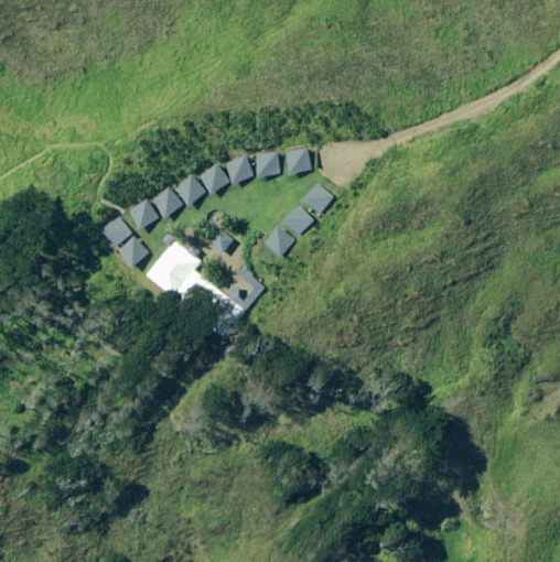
[(311,169),(308,148),(284,152),(289,173),(311,169)]
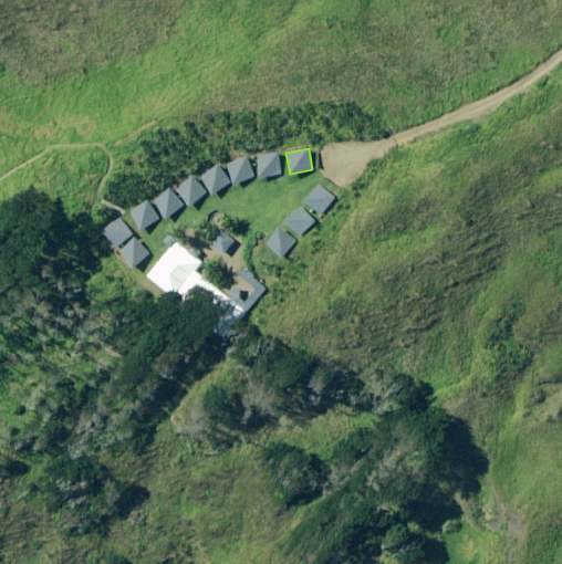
[(281,174),(280,153),(256,155),(257,176),(281,174)]
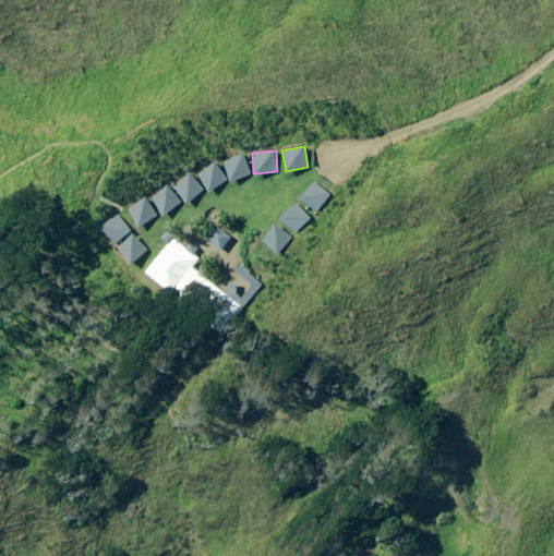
[(248,174),(241,154),(223,160),(229,180),(248,174)]
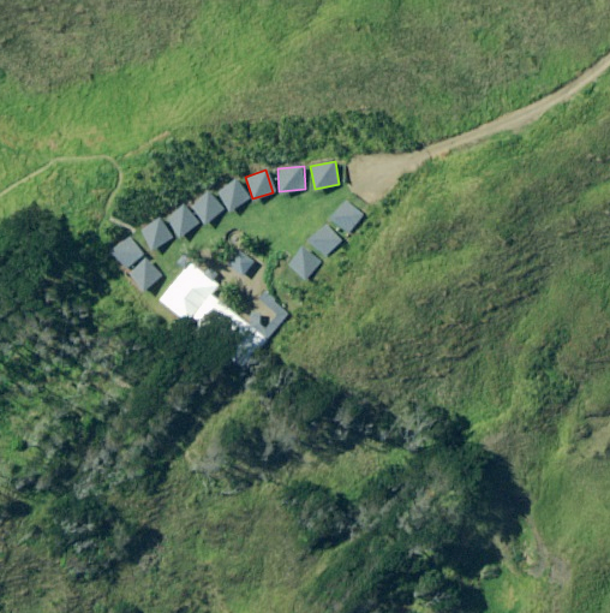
[(247,198),(238,179),(217,190),(227,209),(247,198)]
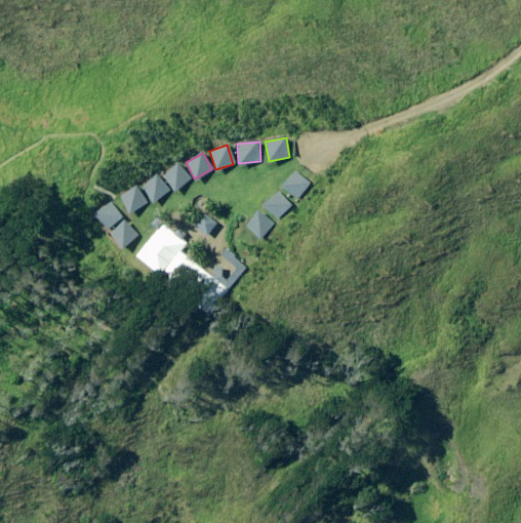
[(190,179),(179,164),(163,174),(173,190),(190,179)]
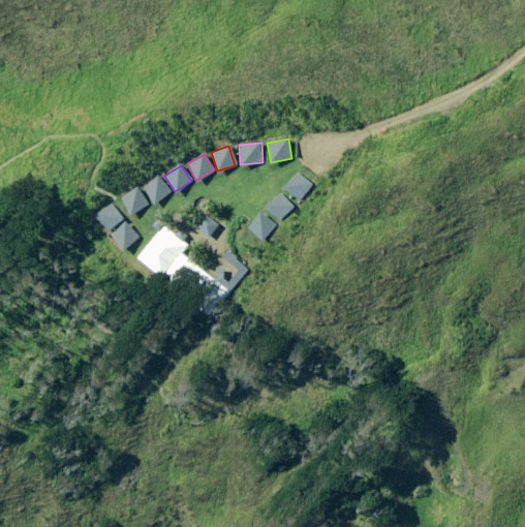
[(311,185),(297,172),(283,186),(299,199),(311,185)]
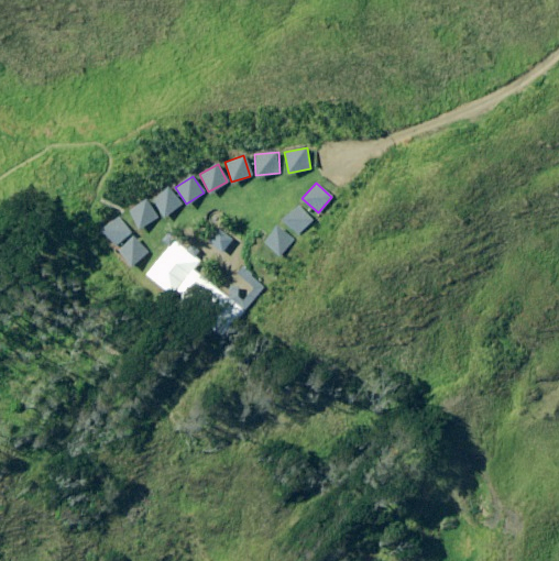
[(181,205),(168,188),(152,199),(164,216),(181,205)]
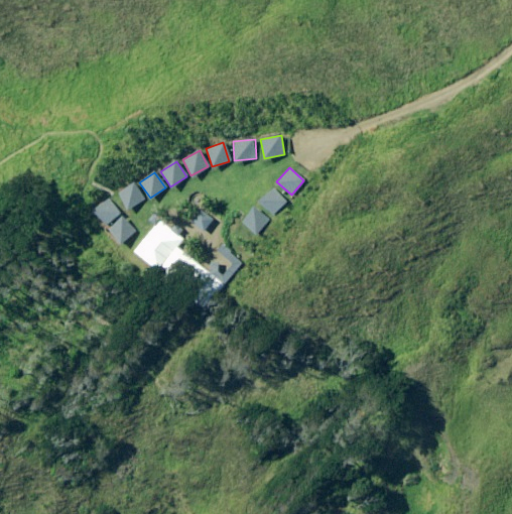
[(143,200),(134,182),(118,191),(126,209),(143,200)]
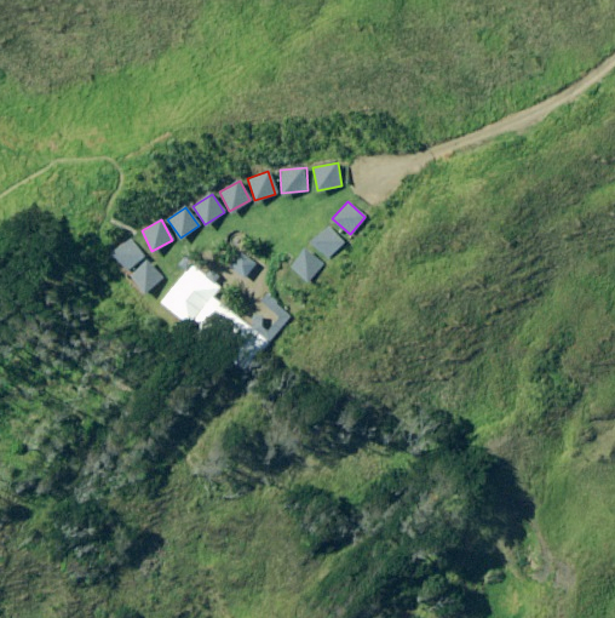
[(344,241),(327,225),(311,241),(328,258),(344,241)]
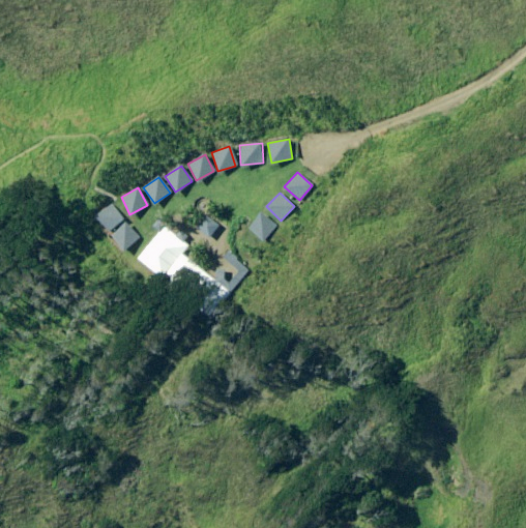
[(122,218),(111,204),(96,216),(108,231),(122,218)]
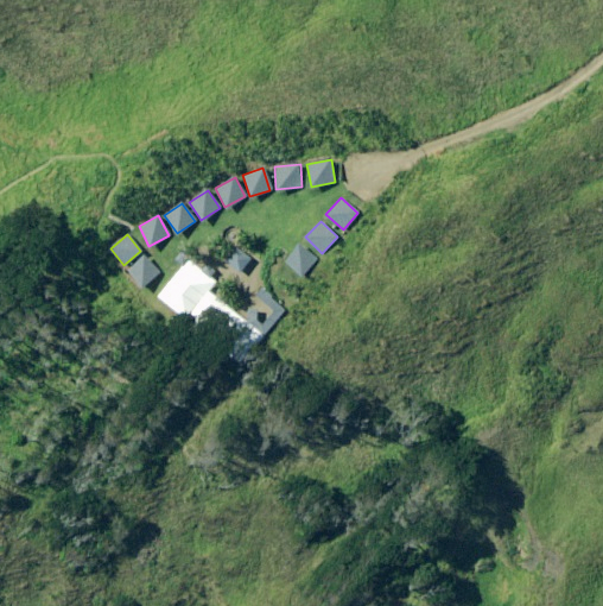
[(316,258),(300,244),(285,260),(300,275),(316,258)]
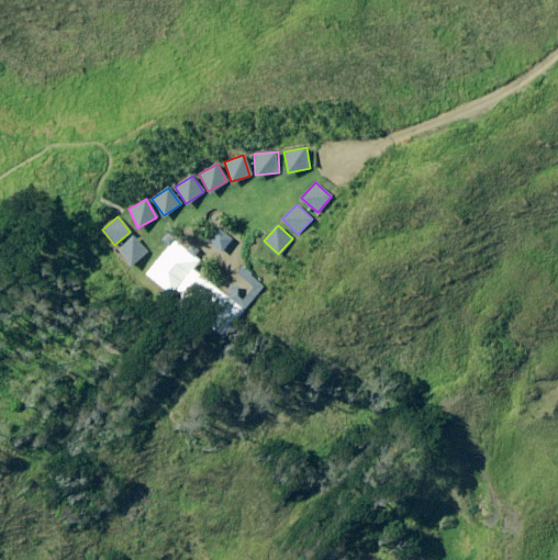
[(232,238),(219,228),(209,242),(222,250),(232,238)]
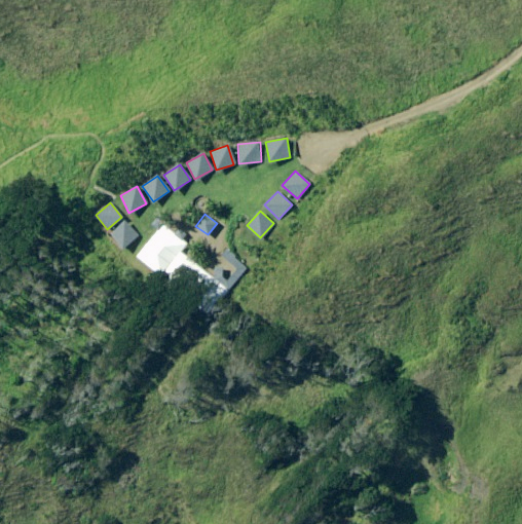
[(149,215),(122,248),(180,293),(200,266),(173,245),(178,237),(149,215)]
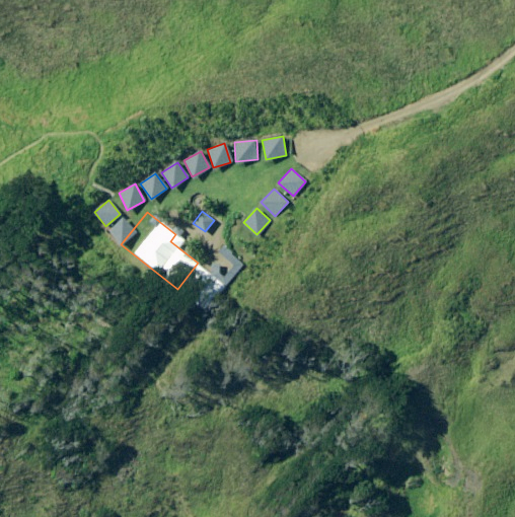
[(239,269),(239,270),(244,264),(222,246),(218,251),(234,265),(239,269)]
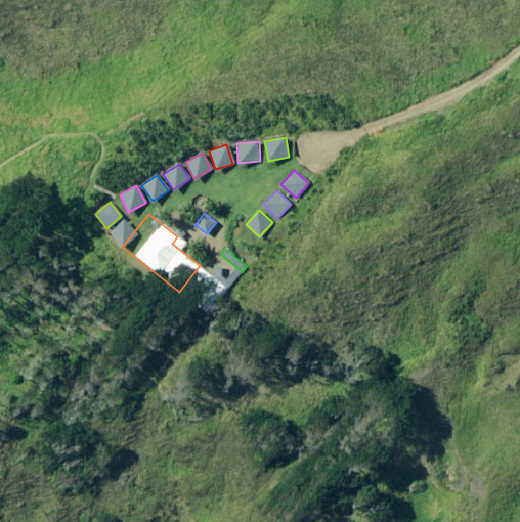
[(242,271),(236,267),(228,277),(216,267),(196,293),(203,298),(195,307),(206,316),(242,271)]
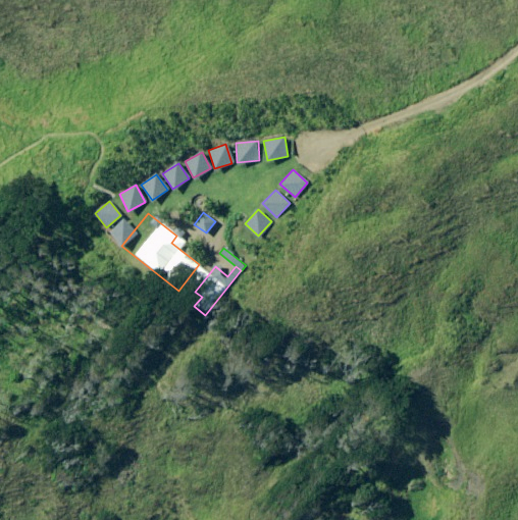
All buildings are outlined.
